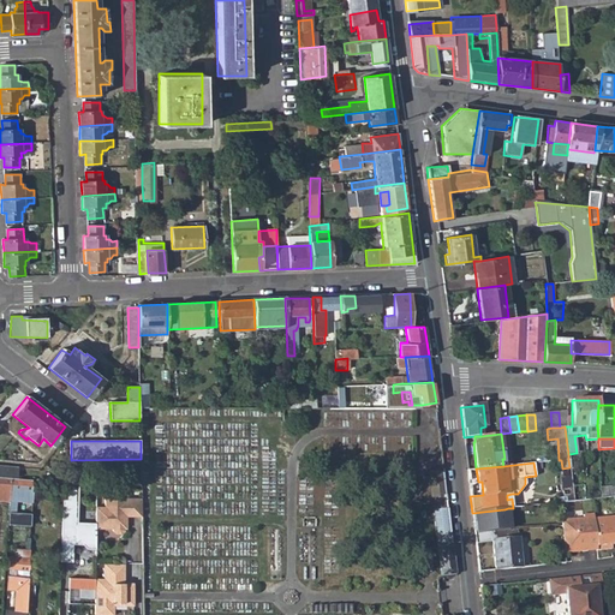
[(19,470),(0,466),(0,477),(10,478),(18,479),(19,470)]
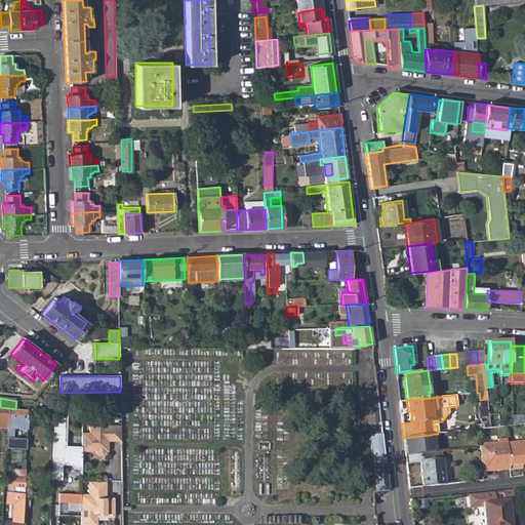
[(389,490),(378,401),(365,402),(372,469),(374,492),(389,490)]
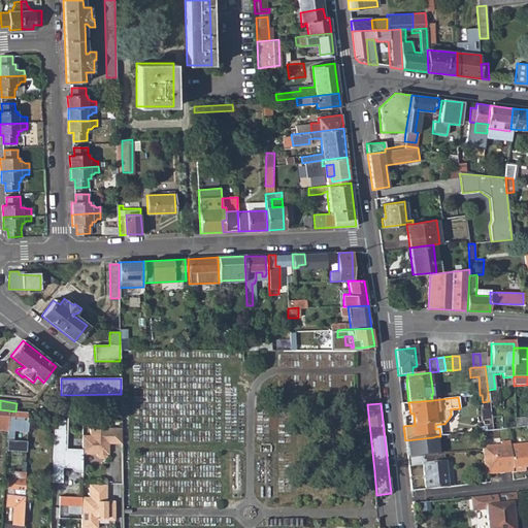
[(8,410),(7,422),(6,431),(6,451),(26,452),(27,441),(12,440),(12,431),(28,432),(28,423),(25,423),(26,413),(15,411),(8,410)]
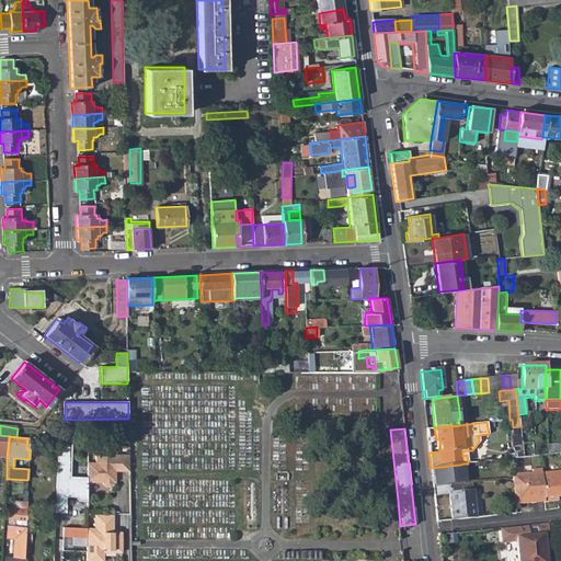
[(72,443),(58,442),(55,514),(66,514),(67,497),(76,499),(79,502),(88,503),(88,483),(88,479),(70,478),(72,443)]
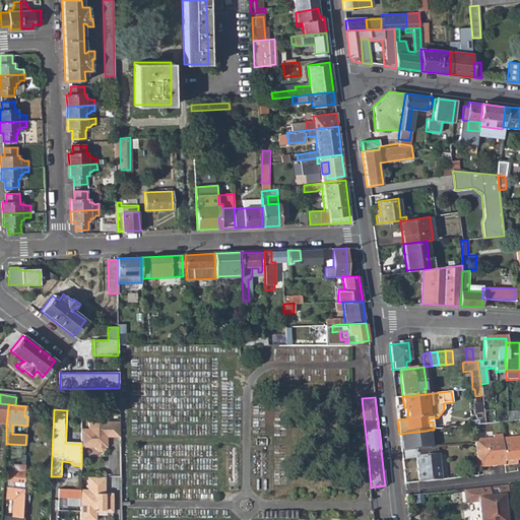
[(89,431),(81,430),(81,444),(81,448),(95,448),(95,450),(99,452),(103,452),(106,450),(106,449),(107,449),(107,444),(105,442),(105,439),(107,439),(120,439),(119,424),(107,424),(108,414),(89,412),(89,431)]
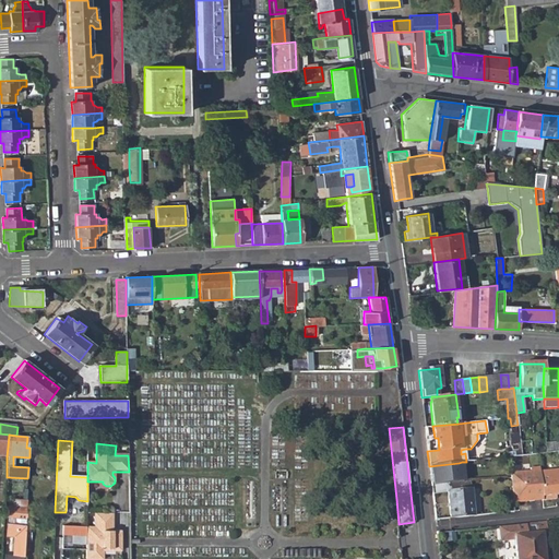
[(459,463),(429,466),(431,485),(461,483),(459,463)]
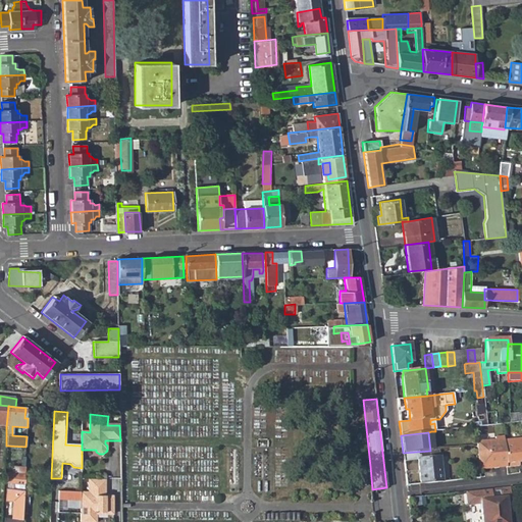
[(476,441),(479,470),(499,468),(499,466),(507,465),(504,441),(504,436),(496,437),(496,440),(476,441)]
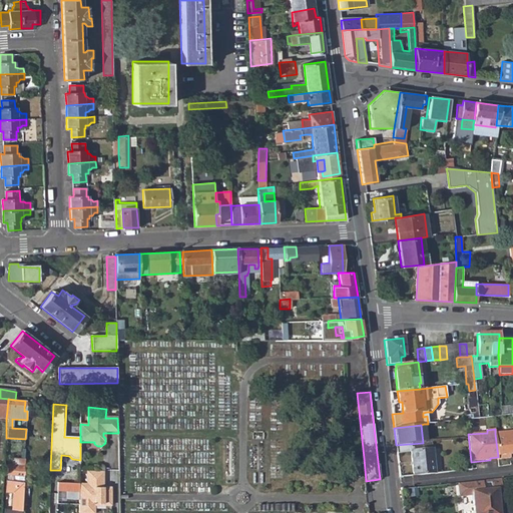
[(512,431),(495,434),(498,457),(498,459),(510,458),(510,454),(512,453),(512,431)]
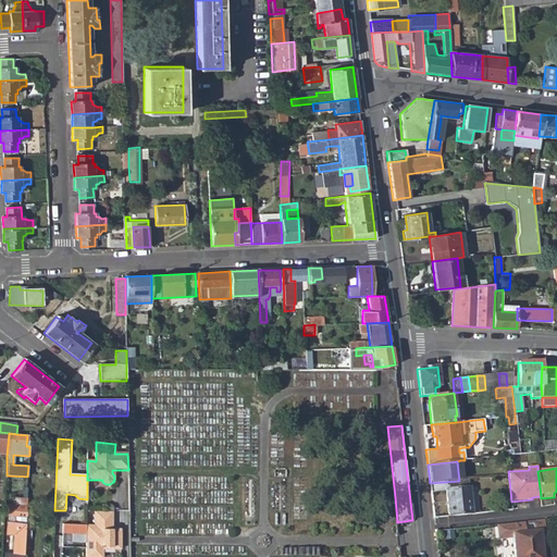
[(459,481),(430,483),(431,493),(446,491),(448,515),(433,517),(433,518),(472,514),(469,480),(459,481)]
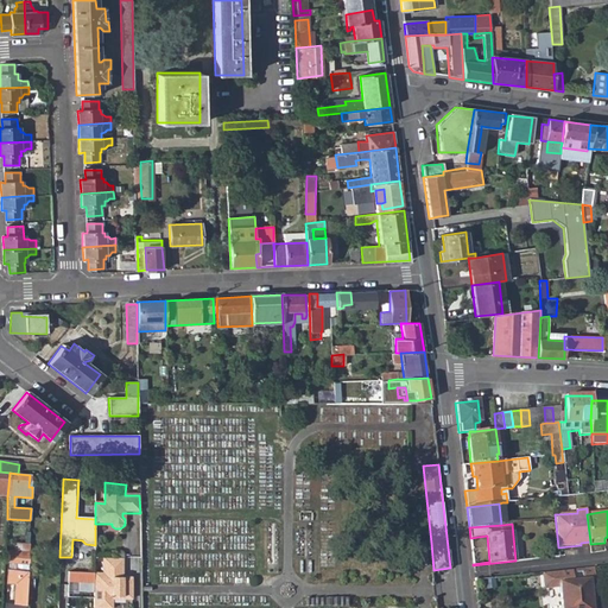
[(6,570),(5,586),(13,586),(11,603),(5,603),(4,607),(24,607),(27,553),(20,552),(12,551),(8,551),(7,564),(13,564),(12,571),(6,570)]
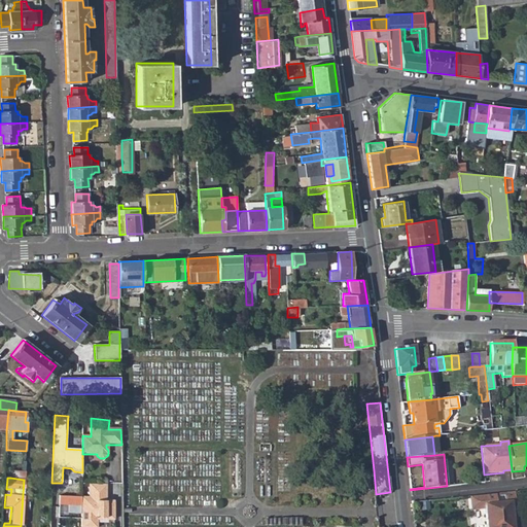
[(90,497),(82,497),(82,505),(81,526),(97,526),(98,521),(114,521),(114,501),(107,501),(107,485),(90,485),(90,497)]
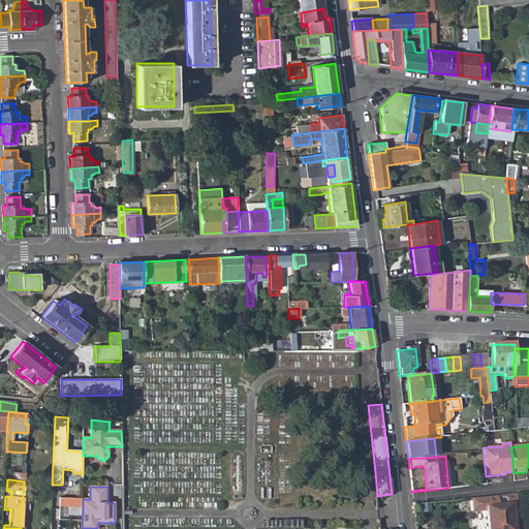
[(519,528),(516,494),(475,498),(476,508),(487,507),(488,510),(488,528),(519,528)]
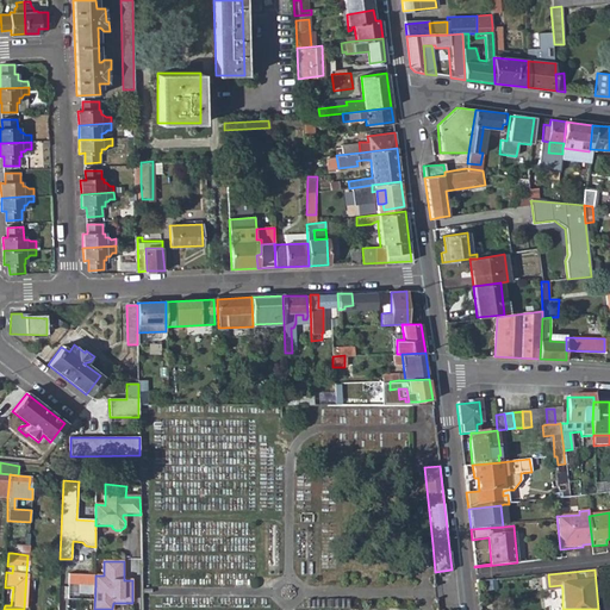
[(561,585),(549,586),(548,574),(546,574),(547,590),(562,589),(561,585)]
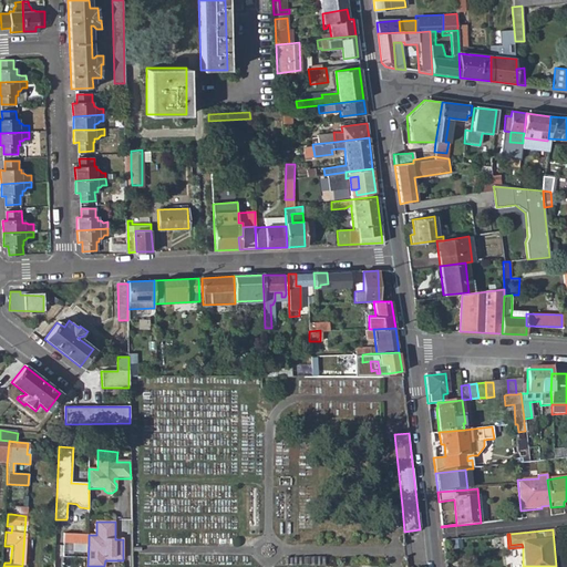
[(63,544),(89,544),(89,535),(63,535),(63,544)]
